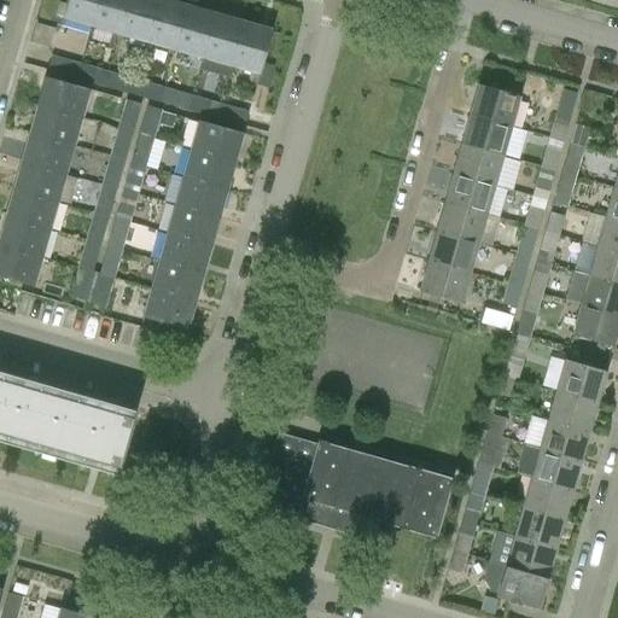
[(91,27),(98,0),(66,0),(62,18),(91,27)]
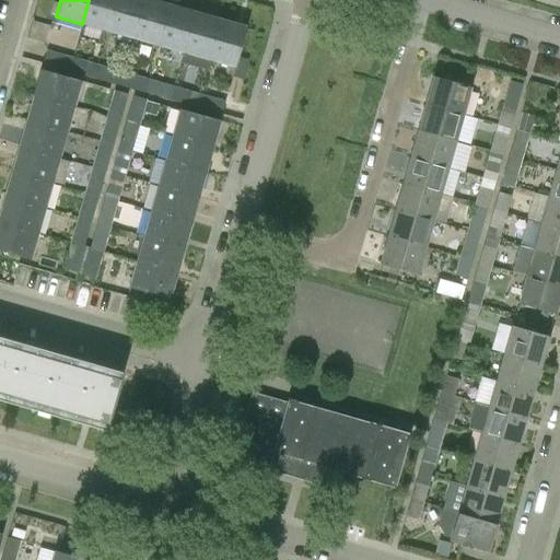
[(89,0),(82,24),(107,32),(116,0),(89,0)]
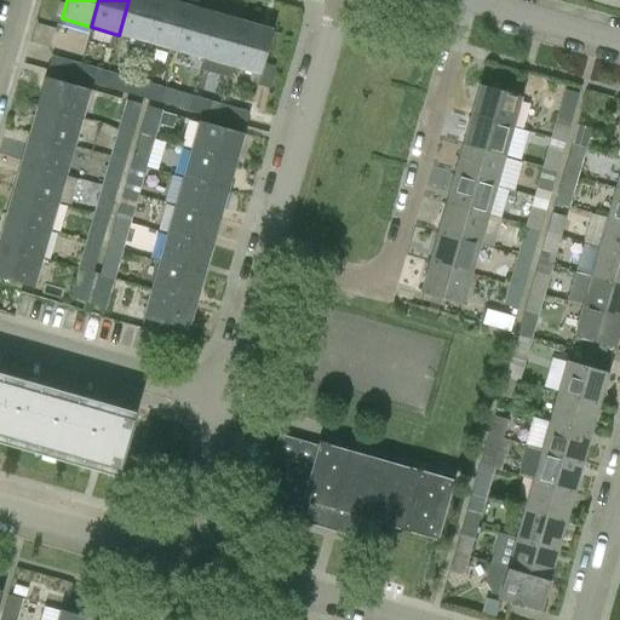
[(128,0),(119,35),(147,42),(159,0),(128,0)]
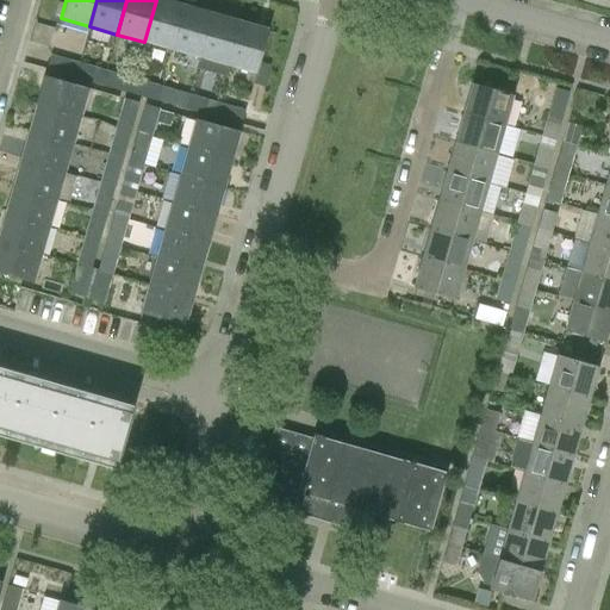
[(161,0),(156,0),(144,42),(172,50),(185,7),(161,0)]
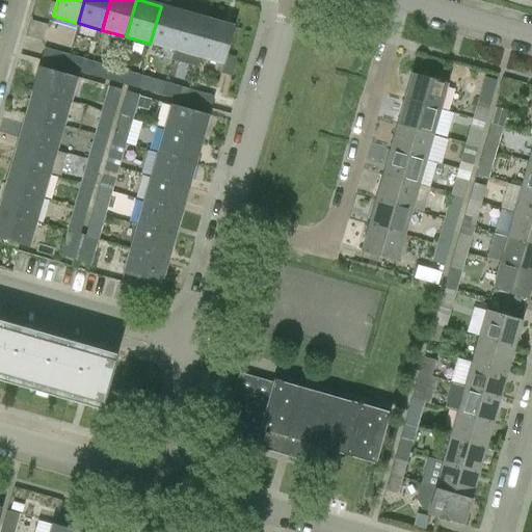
[(161,6),(150,44),(174,50),(185,12),(161,6)]
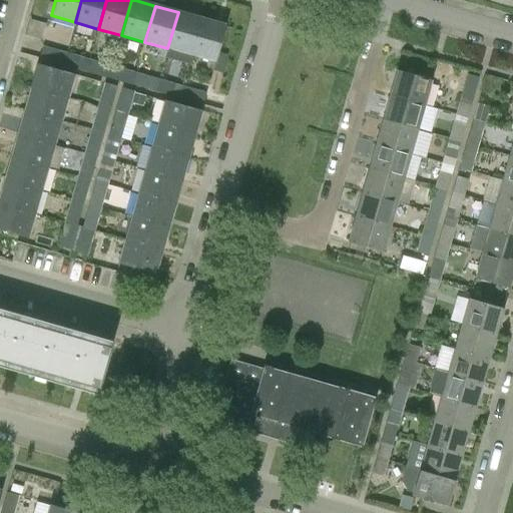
[(178,12),(167,48),(190,55),(201,19),(178,12)]
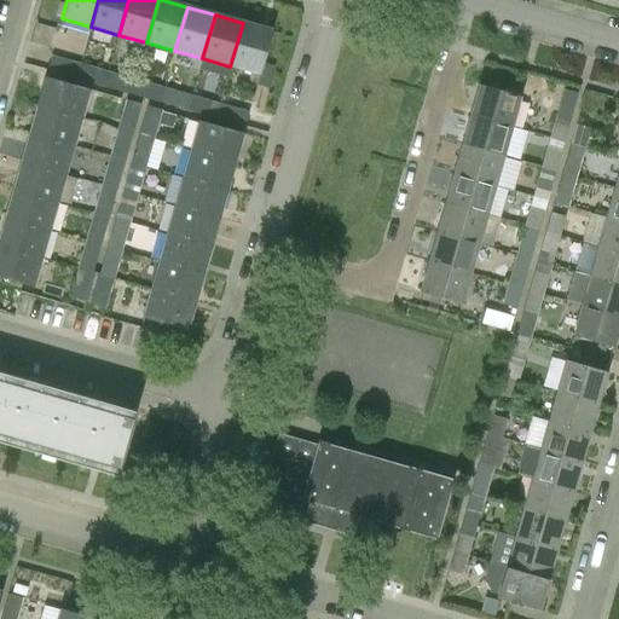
[(243,23),(230,67),(259,75),(271,32),(243,23)]
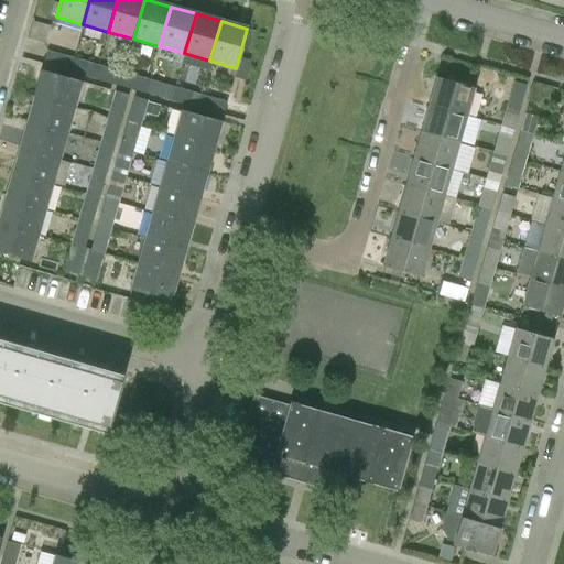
[(28,40),(42,44),(47,26),(33,22),(28,40)]
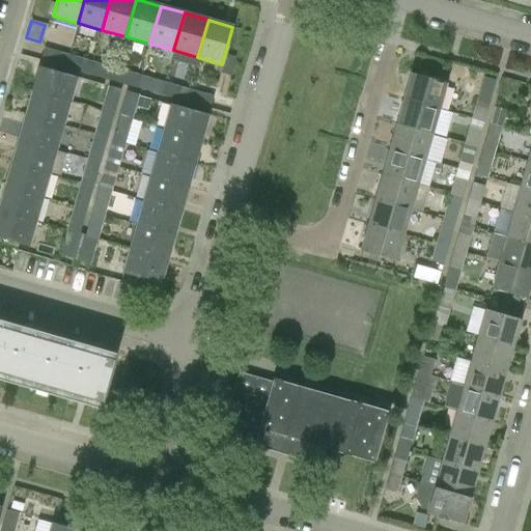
[(40,61),(57,65),(65,67),(68,56),(44,49),(40,61)]
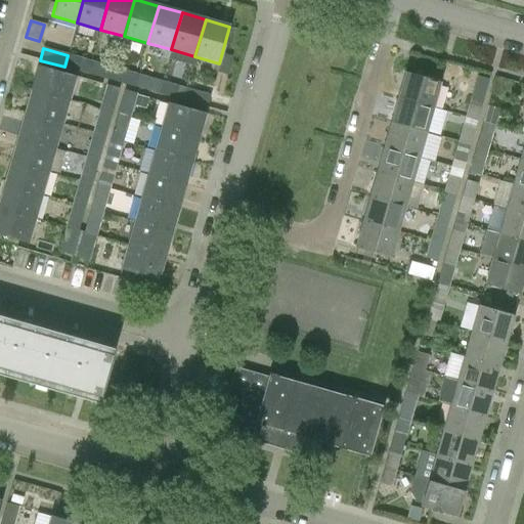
[(68,55),(64,67),(88,74),(91,62),(68,55)]
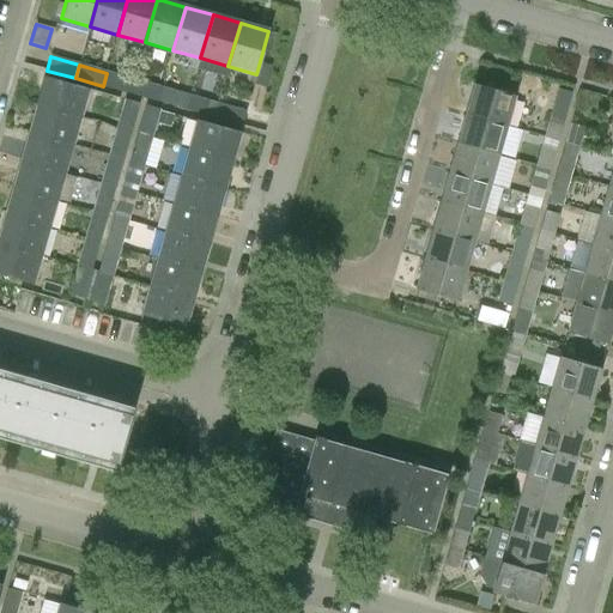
[(107,73),(103,86),(131,93),(134,82),(107,73)]
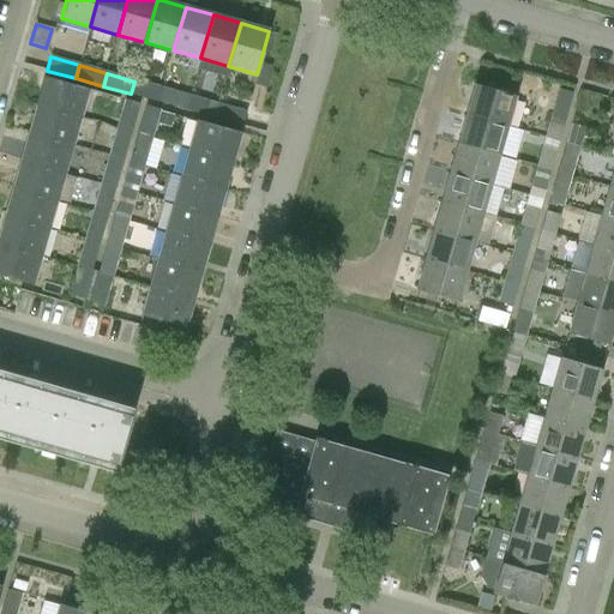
[(36,106),(79,118),(88,89),(44,77),(36,106)]
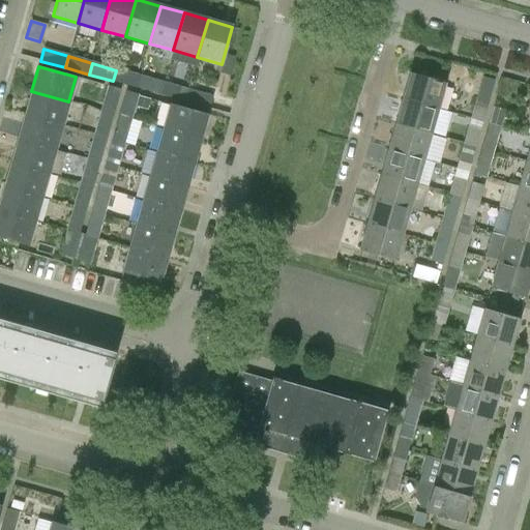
[(116,70),(113,81),(137,88),(140,78),(116,70)]
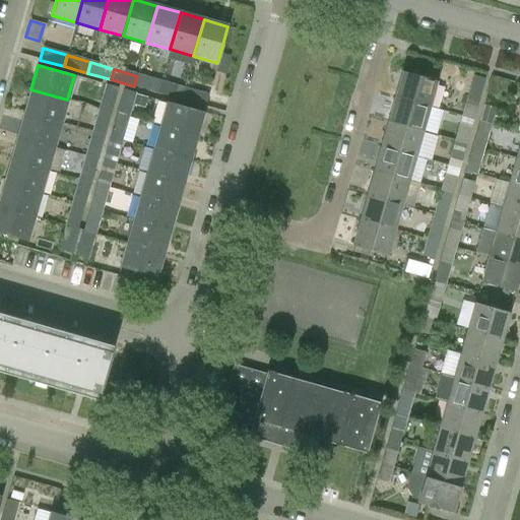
[(428,107),(435,81),(401,71),(393,96),(428,107)]
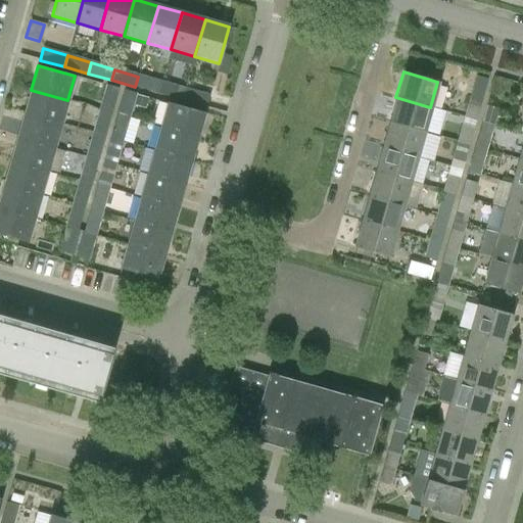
[(135,87),(158,94),(161,82),(153,80),(138,76),(138,77),(135,87)]
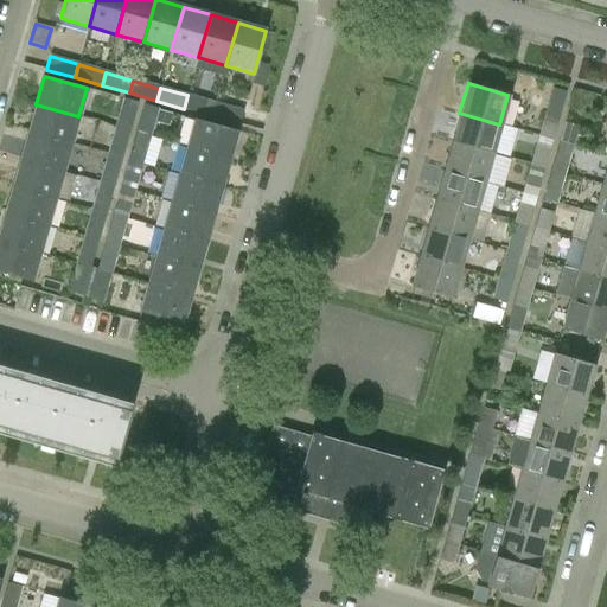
[(187,95),(184,109),(211,116),(215,103),(187,95)]
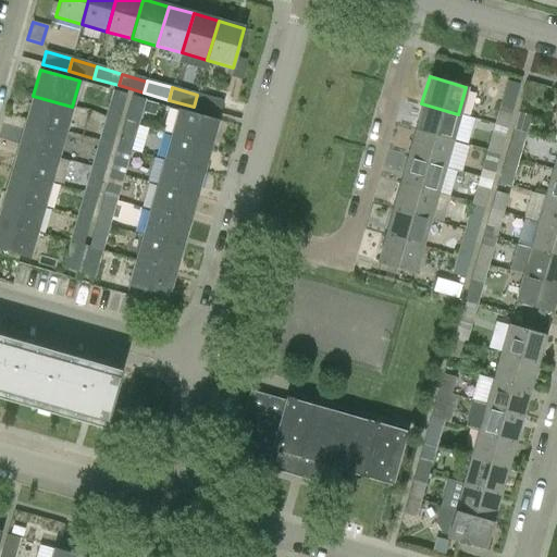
[(126,94),(114,90),(107,116),(119,120),(126,94)]
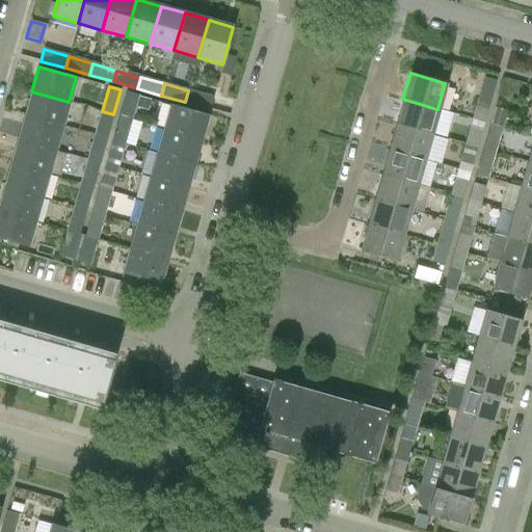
[(213,98),(196,92),(188,90),(185,102),(209,109),(213,98)]
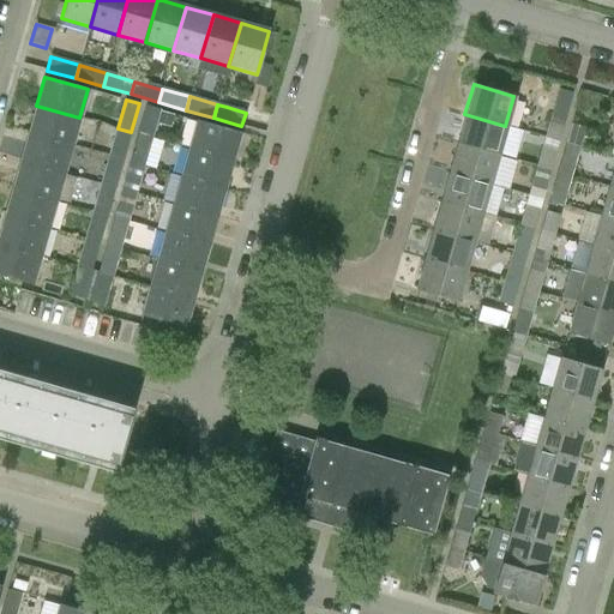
[(29,133),(72,145),(79,118),(36,106),(29,133)]
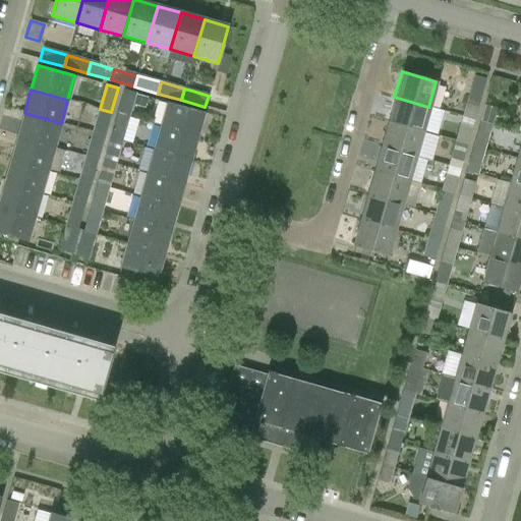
[(135,93),(123,90),(116,114),(128,117),(132,105),(135,93)]
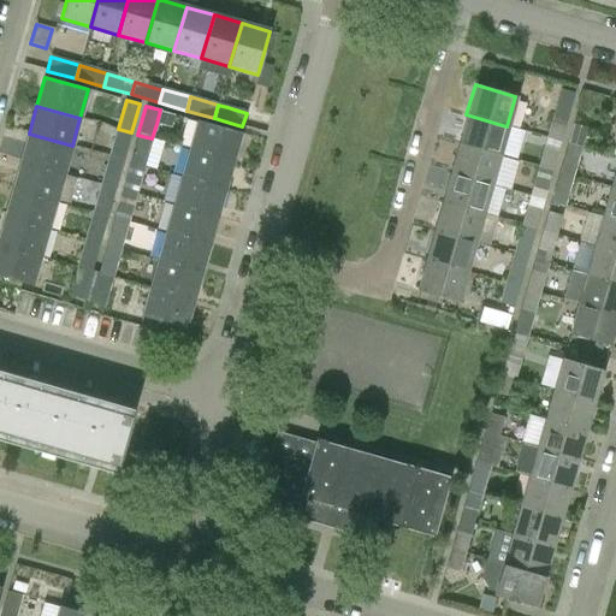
[(170,128),(173,114),(160,110),(157,124),(170,128)]
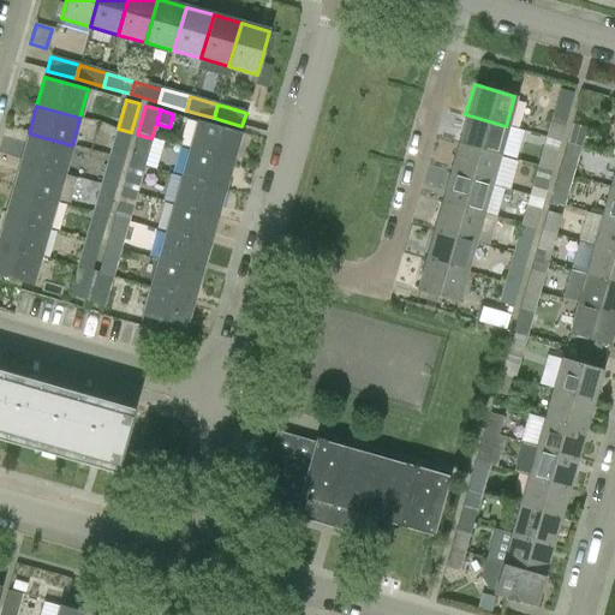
[(497,155),(506,126),(465,114),(458,143),(497,155)]
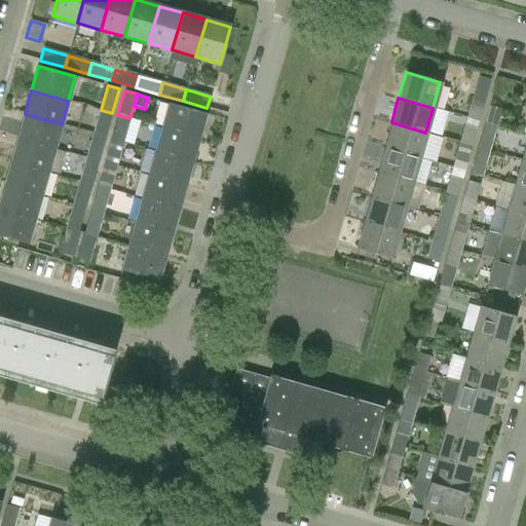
[(472,101),(466,118),(479,121),(484,105),(472,101)]
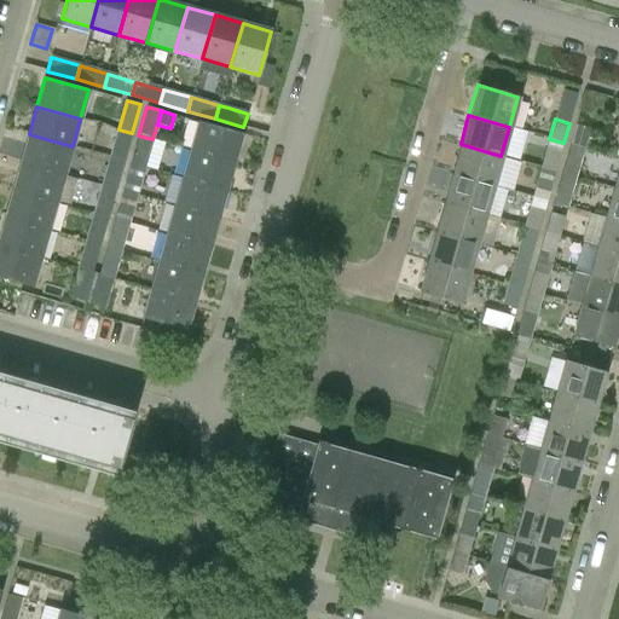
[(190,150),(233,162),(242,133),(198,121),(190,150)]
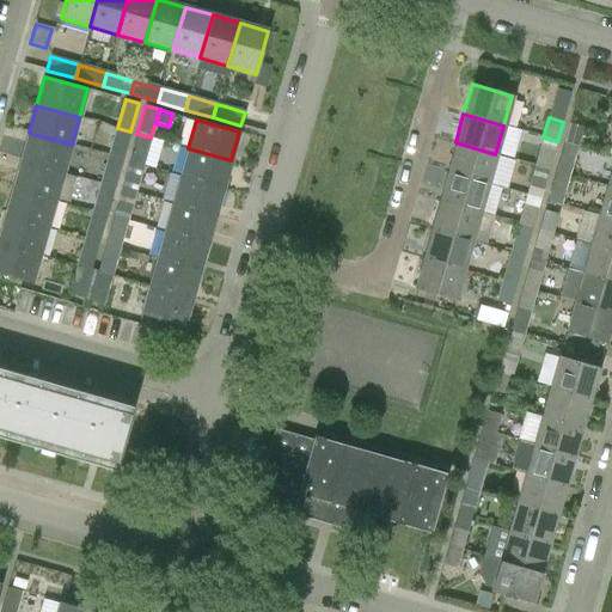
[(583,128),(568,123),(562,142),(577,147),(583,128)]
